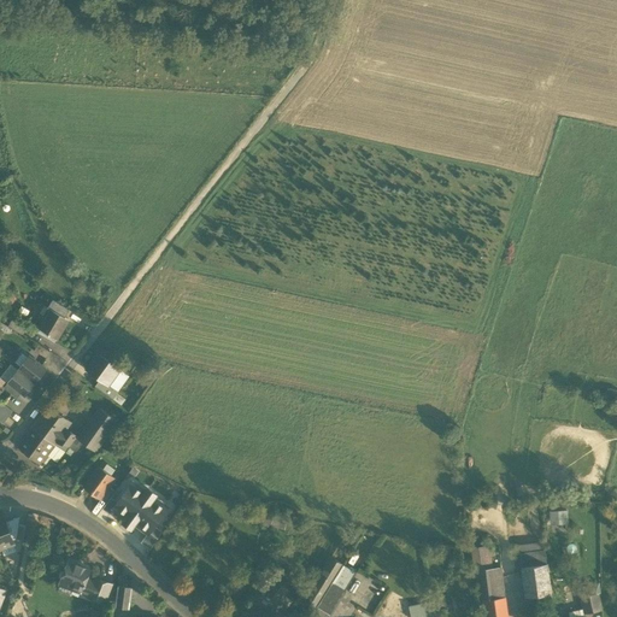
[(52,311),(65,318),(70,311),(53,301),(48,309),(52,311)]
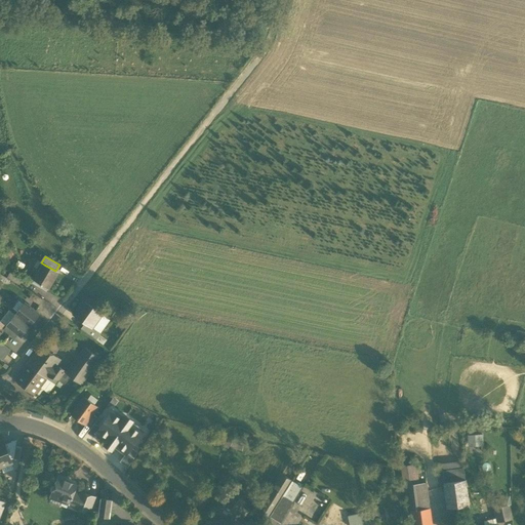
[(44,265),(35,282),(48,289),(52,282),(51,282),(57,272),(55,271),(44,265)]
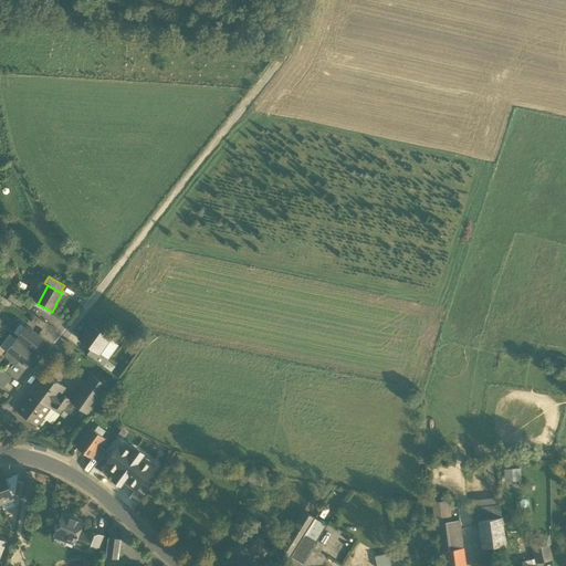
[(8,301),(21,308),(25,301),(12,293),(8,301)]
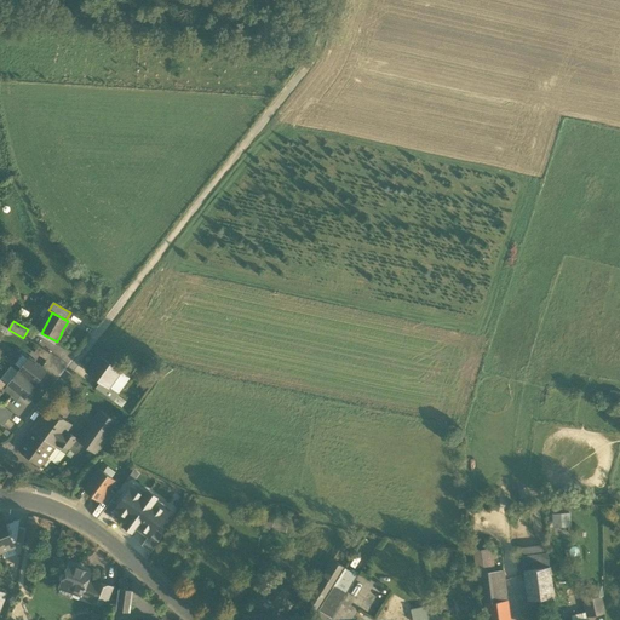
[(56,345),(57,342),(41,333),(39,337),(56,345)]
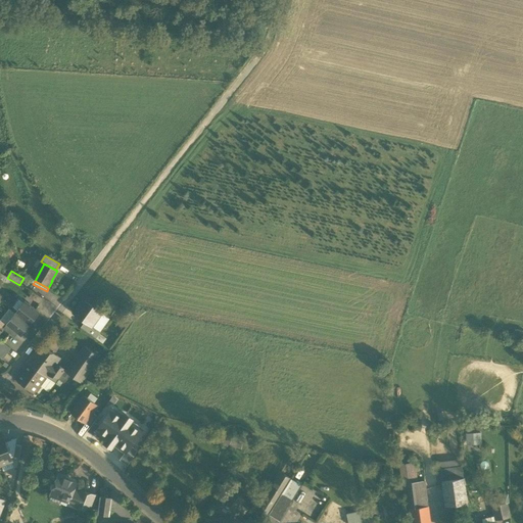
[(32,297),(40,302),(42,298),(34,293),(32,297)]
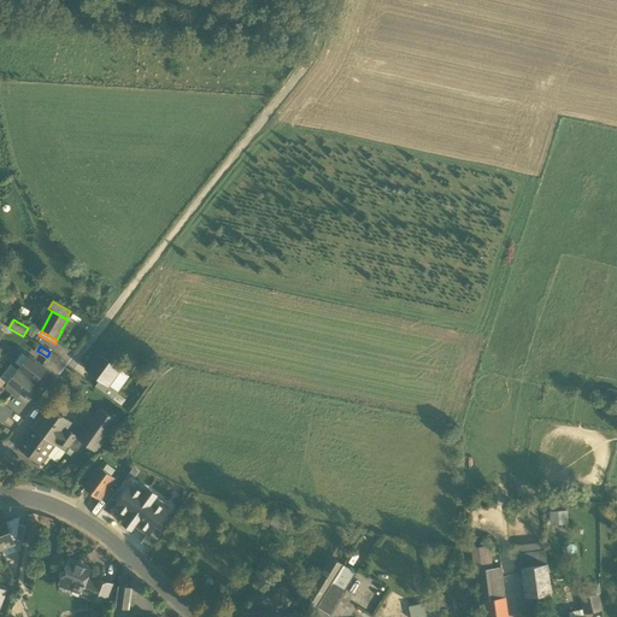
[(12,364),(18,369),(29,356),(22,351),(12,364)]
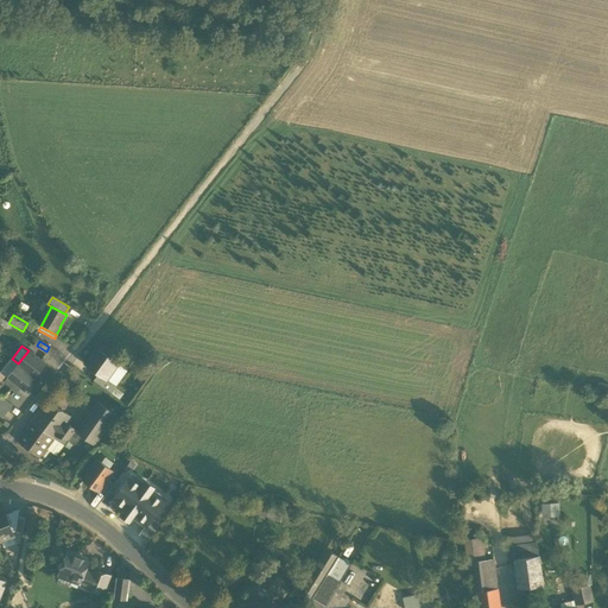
[(100,374),(107,380),(118,365),(96,349),(86,365),(100,374)]
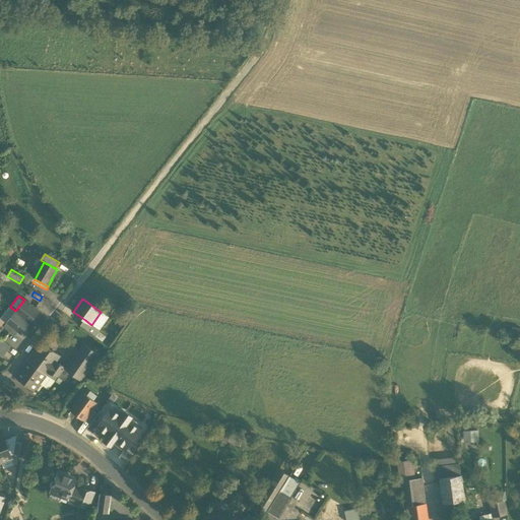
[(39,311),(24,300),(15,311),(29,322),(39,311)]
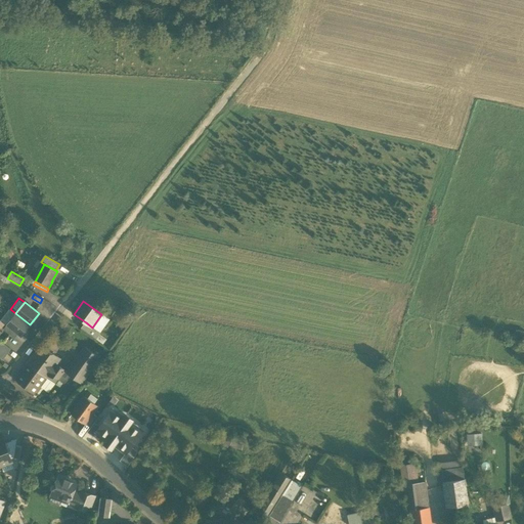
[(7,324),(15,313),(10,309),(9,309),(0,320),(7,324)]
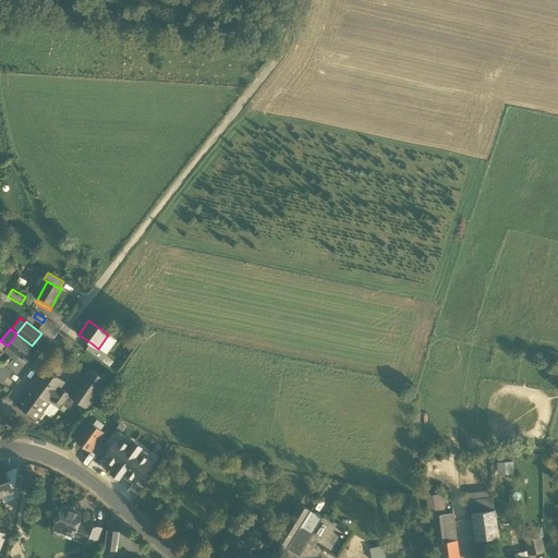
[(23,358),(32,346),(16,334),(8,346),(17,354),(23,358)]
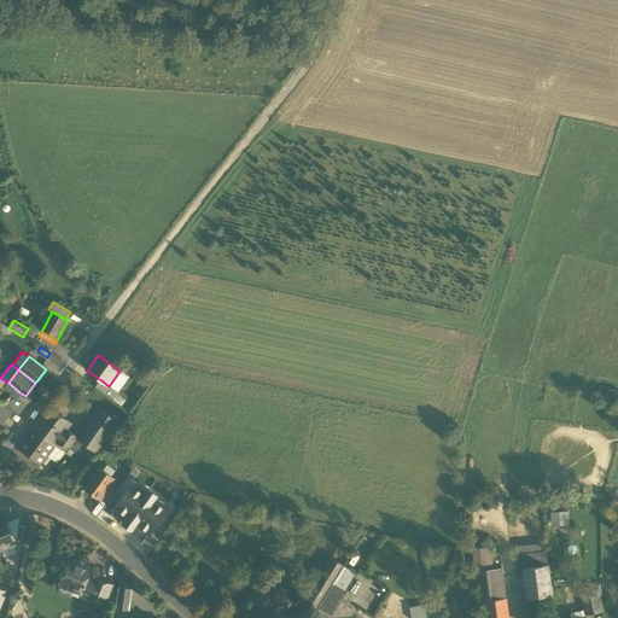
[(129,377),(120,371),(109,386),(118,392),(129,377)]
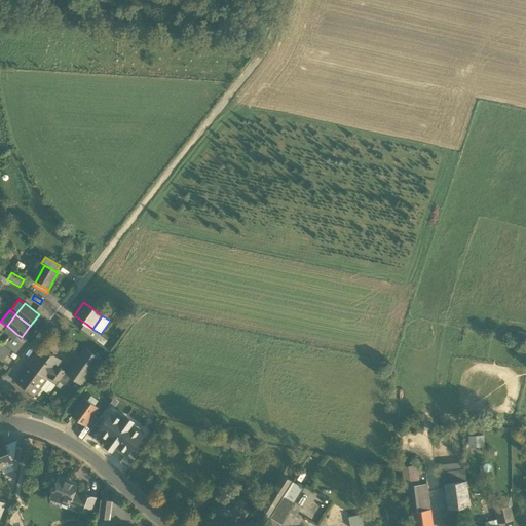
[(64,322),(60,328),(68,334),(72,328),(64,322)]
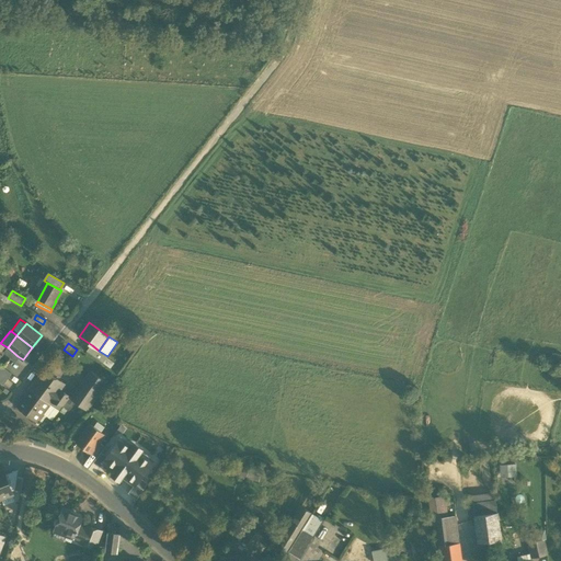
[(87,352),(103,364),(106,357),(107,357),(107,356),(99,351),(92,345),(87,352)]
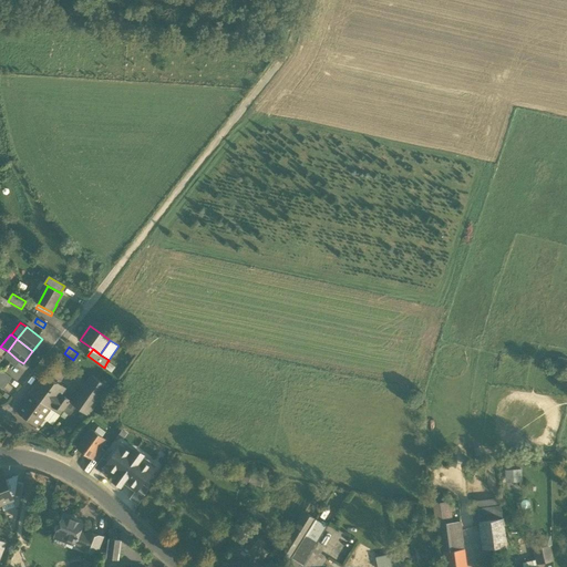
[(3,357),(14,364),(18,360),(8,351),(3,357)]
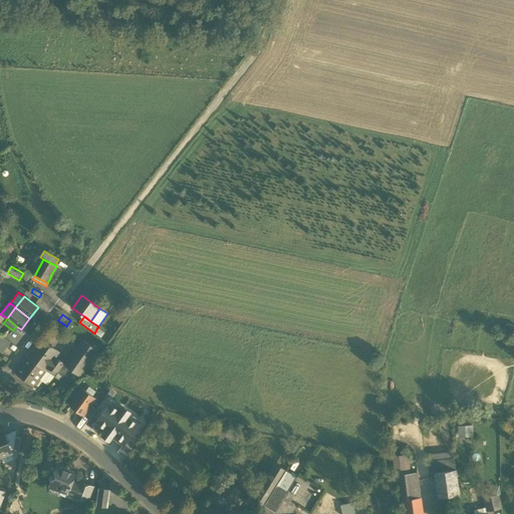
[(49,327),(55,331),(60,324),(55,320),(49,327)]
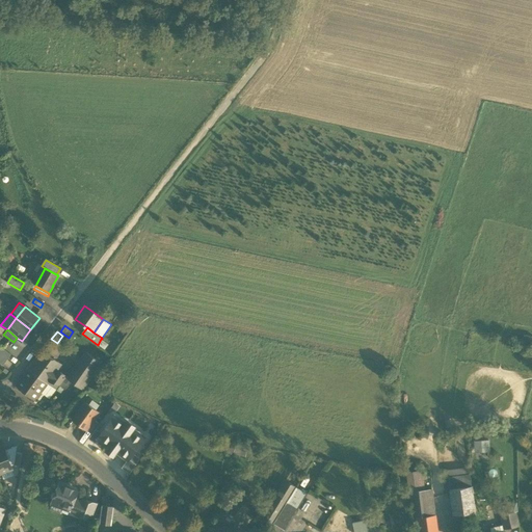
[(108,344),(101,339),(98,345),(105,350),(108,344)]
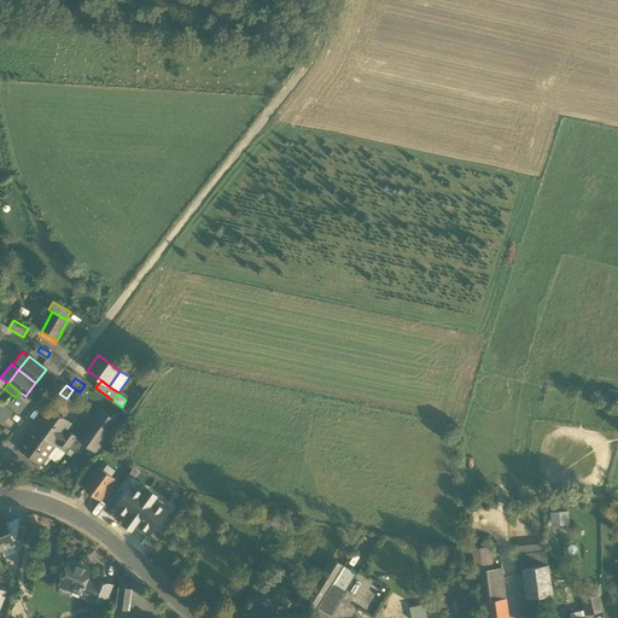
[(0,424),(3,425),(12,413),(0,402),(0,424)]
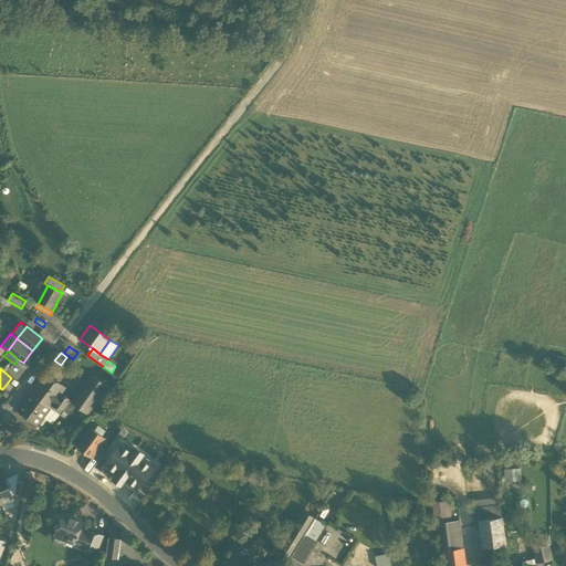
[(31,392),(50,408),(51,407),(61,395),(65,389),(44,374),(31,392)]
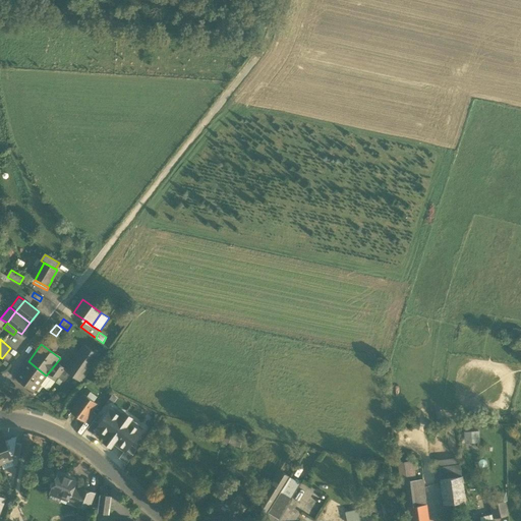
[(70,374),(80,382),(99,356),(84,345),(65,370),(70,374)]
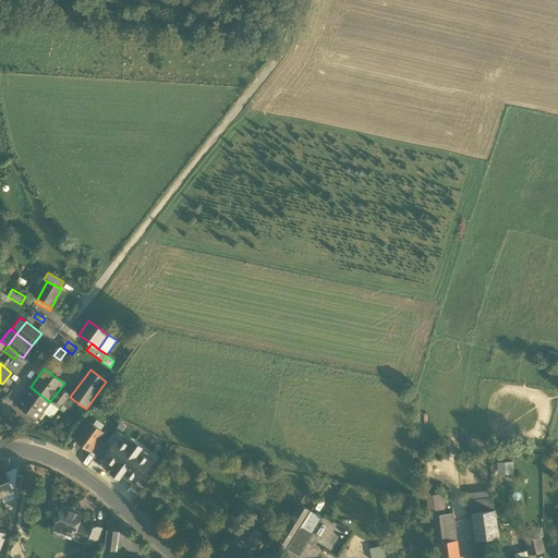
[(43,412),(49,402),(31,387),(17,404),(36,420),(43,412)]
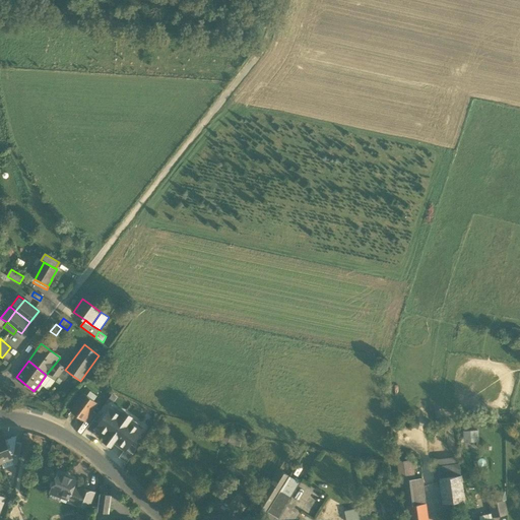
[(47,374),(59,377),(64,369),(56,363),(47,374)]
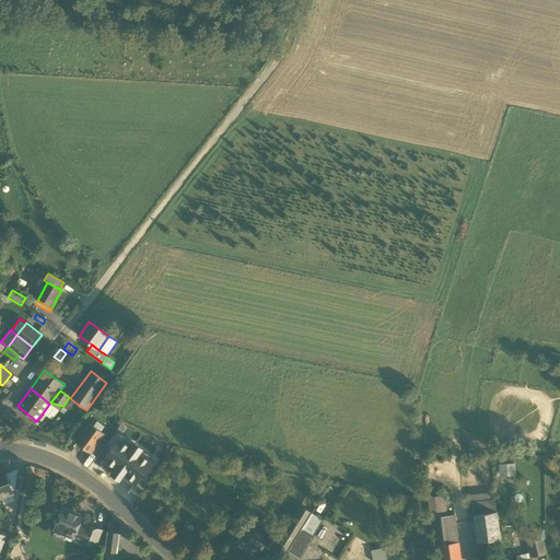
[(69,411),(76,403),(70,398),(69,397),(63,406),(59,411),(63,415),(67,410),(69,411)]
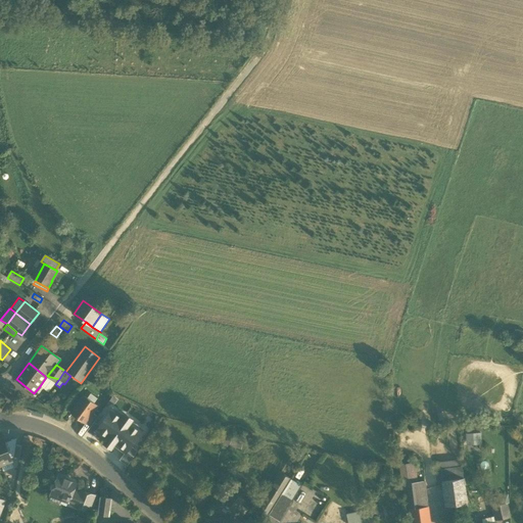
[(48,393),(55,384),(46,377),(40,386),(43,389),(48,393)]
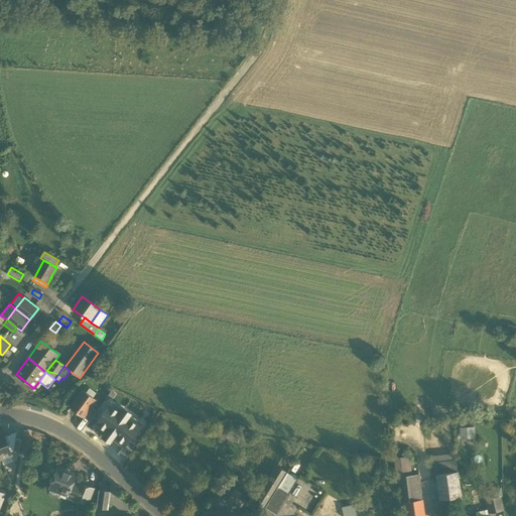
[(37,390),(42,384),(39,381),(33,388),(37,390)]
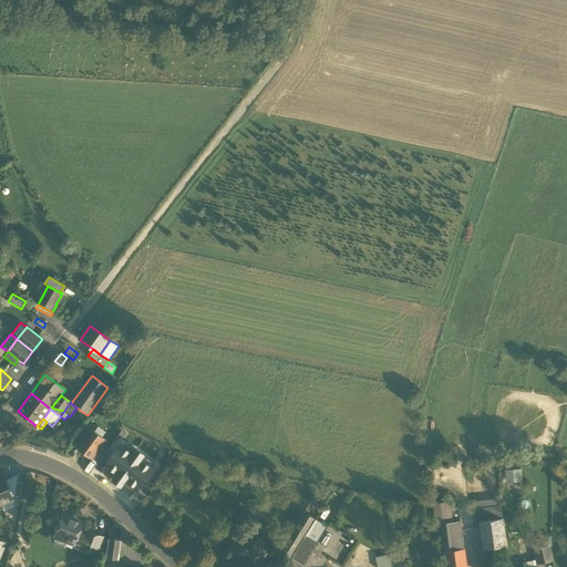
[(94,432),(102,437),(105,432),(99,426),(94,432)]
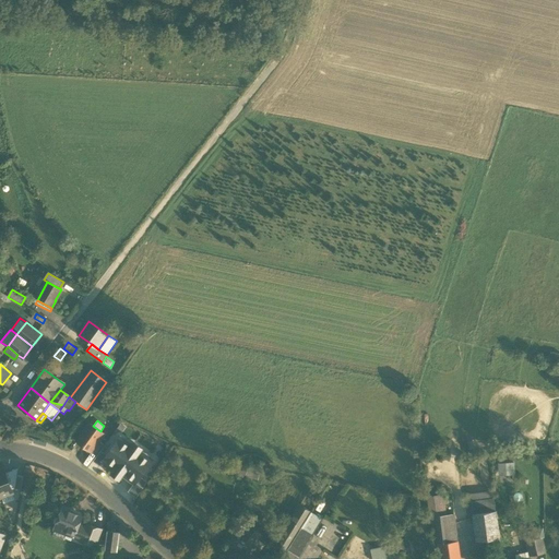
[(76,441),(91,452),(98,441),(104,433),(100,431),(93,426),(90,424),(76,441)]
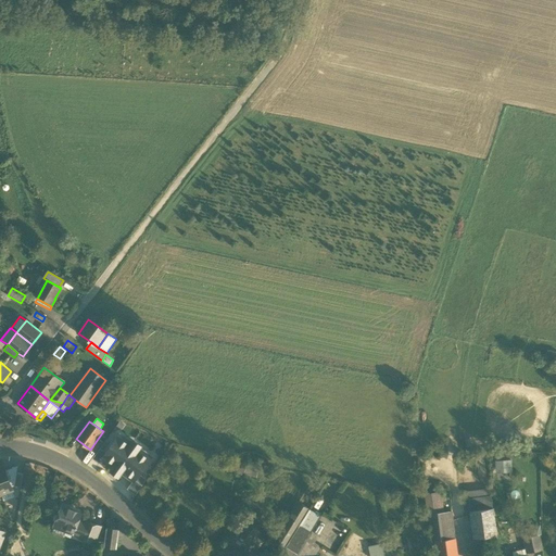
[(133,481),(134,481),(139,474),(151,458),(139,450),(141,446),(134,441),(131,443),(126,439),(126,440),(119,434),(106,453),(102,458),(114,467),(111,470),(118,477),(122,472),(133,481)]
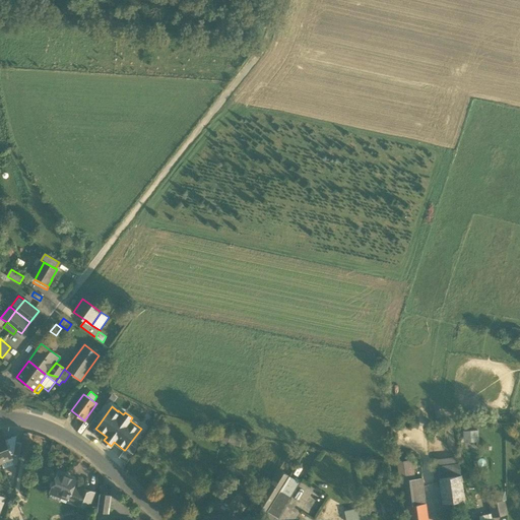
[(96,413),(91,410),(84,420),(89,424),(96,413)]
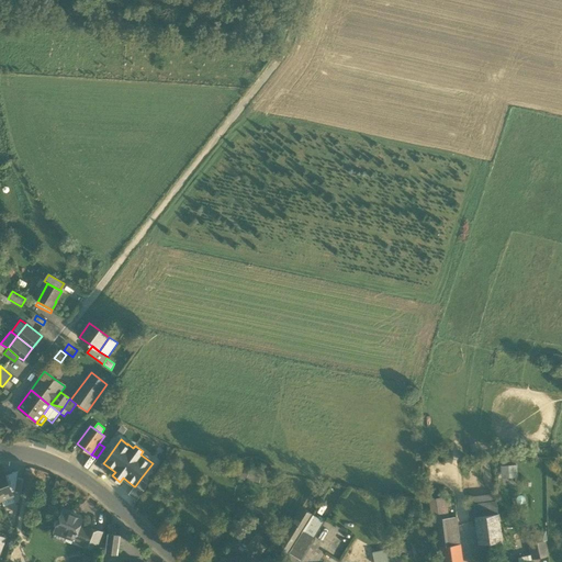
[(93,463),(100,469),(103,463),(108,458),(101,453),(93,463)]
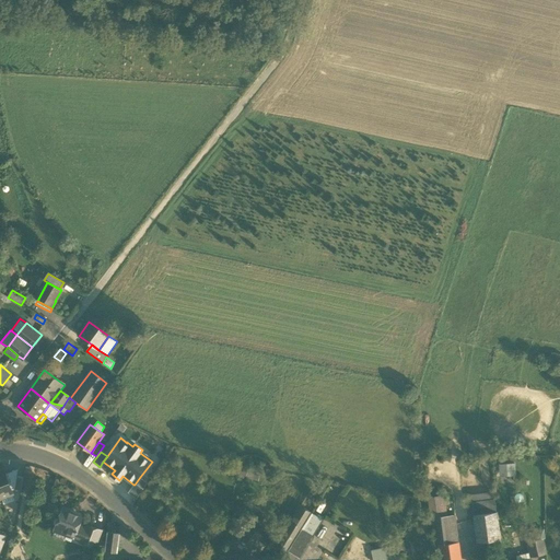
[(245,476),(248,467),(237,463),(233,473),(243,478),(244,476),(245,476)]
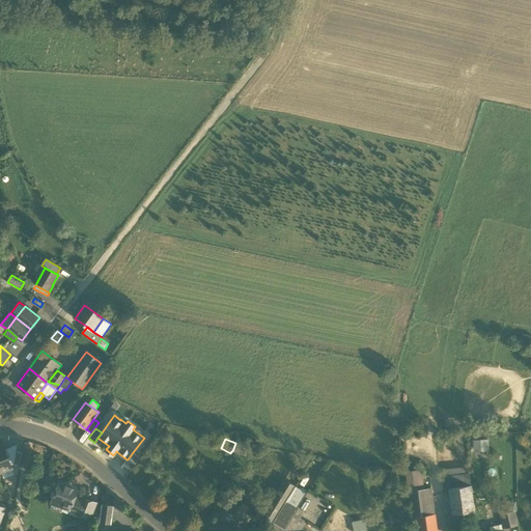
[(488,439),(473,440),(473,451),(490,451),(488,439)]
